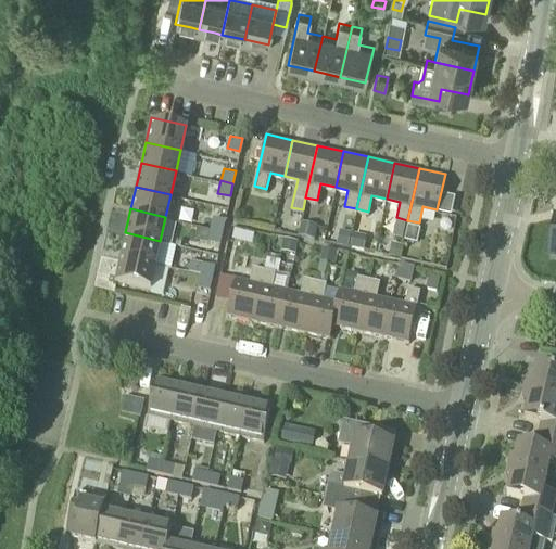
[(210,227),(223,229),(225,217),(213,215),(210,227)]
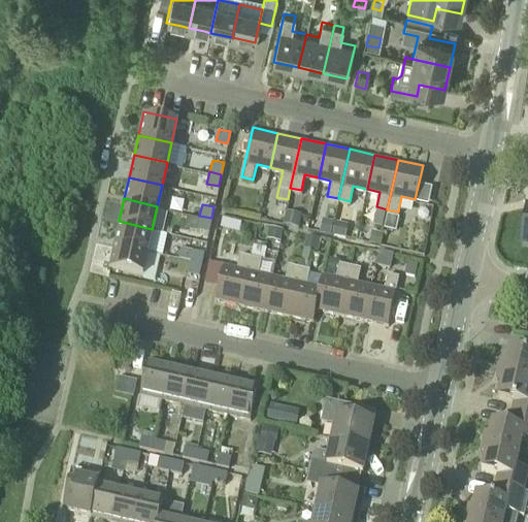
[(286,209),(283,221),(297,224),(300,213),(286,209)]
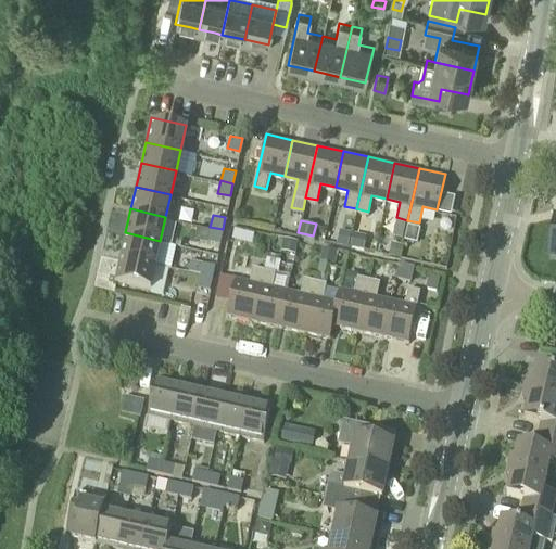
[(407,221),(405,237),(417,238),(419,224),(407,221)]
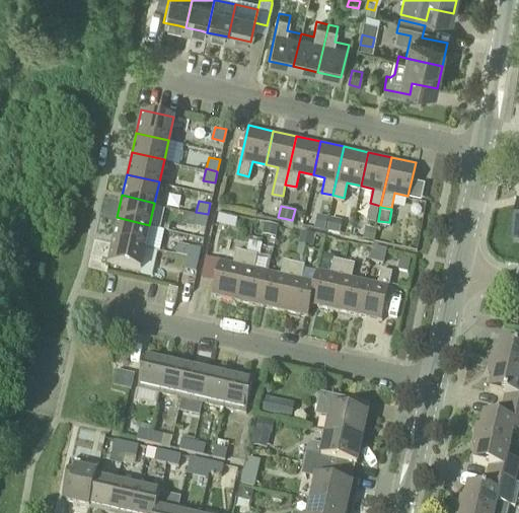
[(208,214),(196,212),(194,223),(205,226),(208,214)]
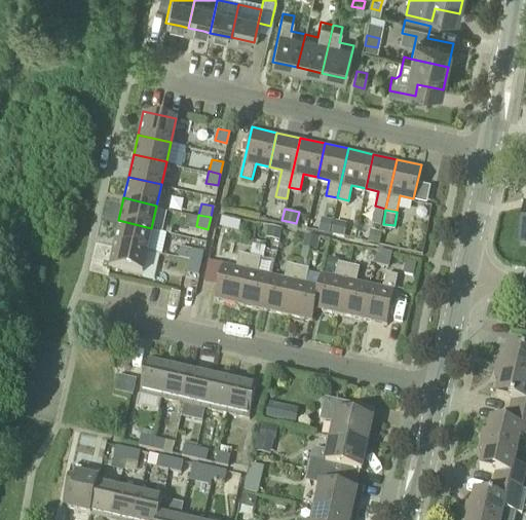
[(322,215),(318,228),(328,230),(331,217),(322,215)]
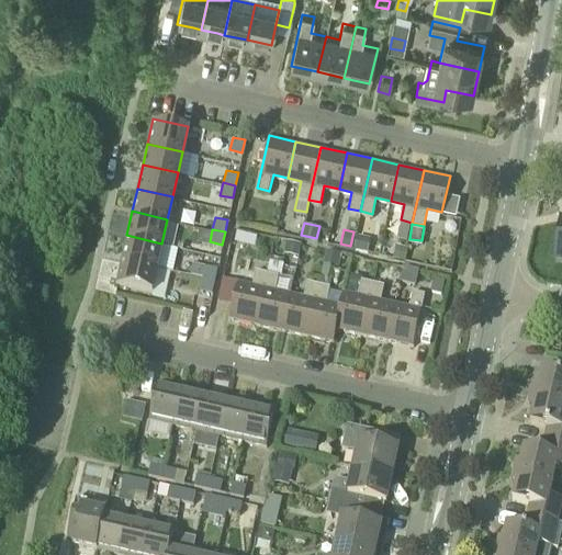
[(122,258),(157,265),(161,244),(126,235),(122,258)]
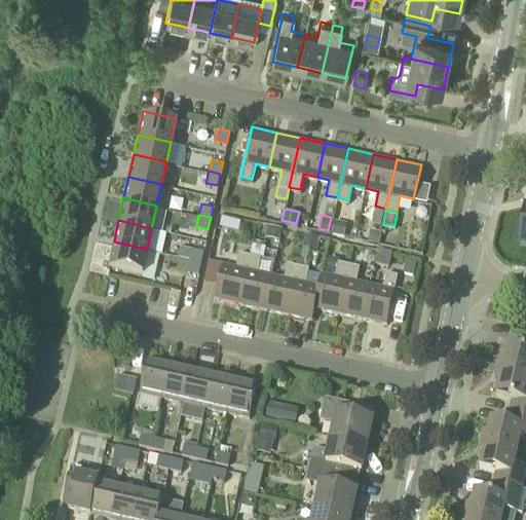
[(330,231),(342,233),(344,224),(333,221),(330,231)]
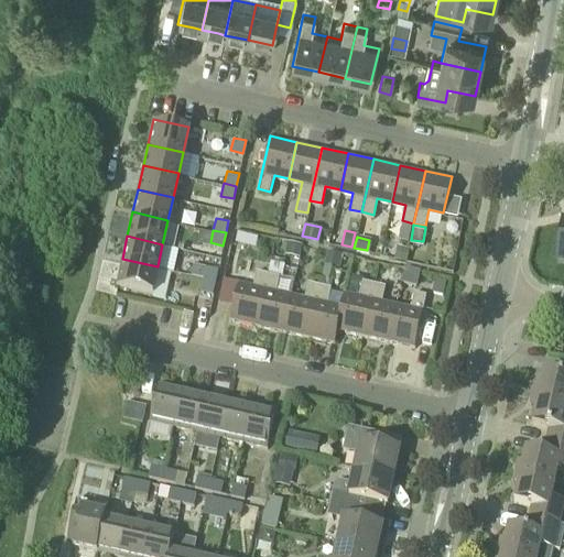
[(285,249),(297,252),(300,240),(288,238),(285,249)]
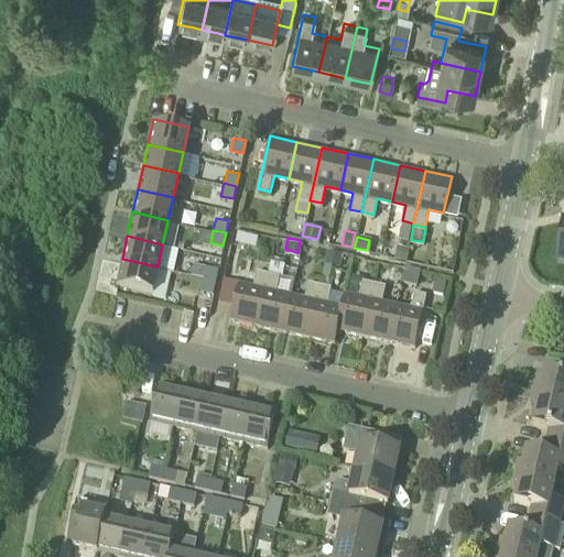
[(394,254),(407,257),(409,247),(397,244),(394,254)]
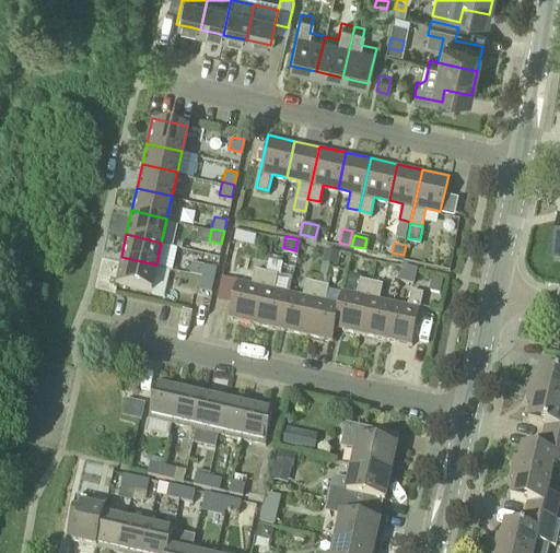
[(325,245),(322,258),(337,261),(340,249),(325,245)]
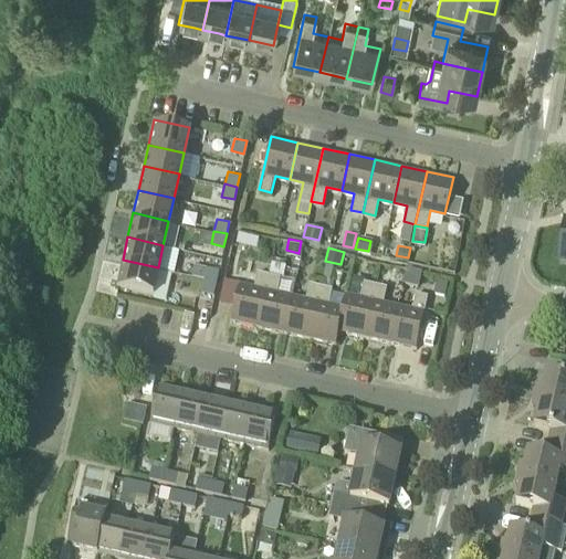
[(158,267),(123,260),(117,284),(153,292),(158,267)]
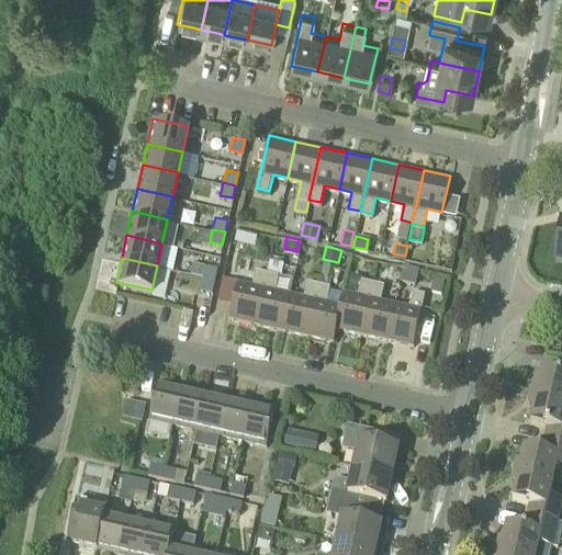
[(269,258),(266,270),(280,272),(282,260),(269,258)]
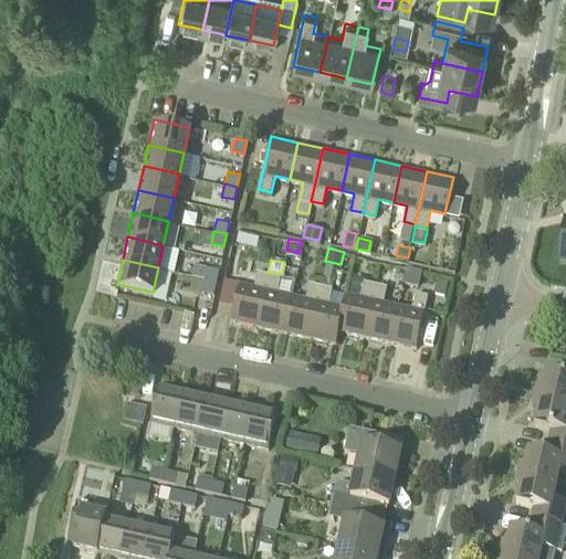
[(155,289),(173,294),(178,266),(160,263),(155,289)]
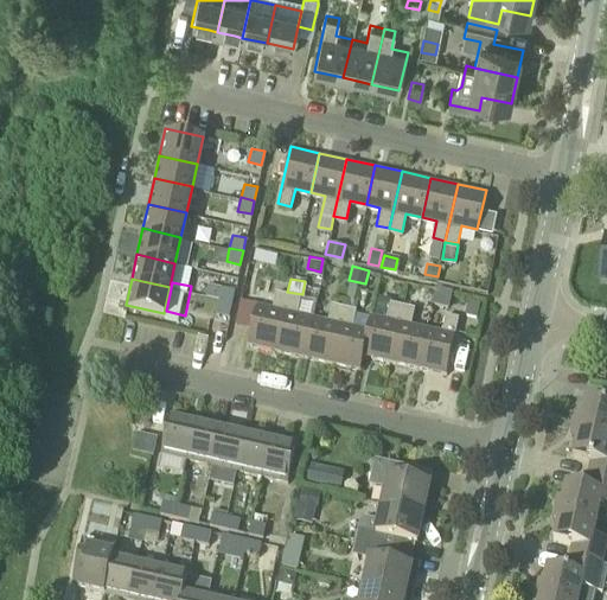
[(231,301),(235,286),(222,283),(218,298),(231,301)]
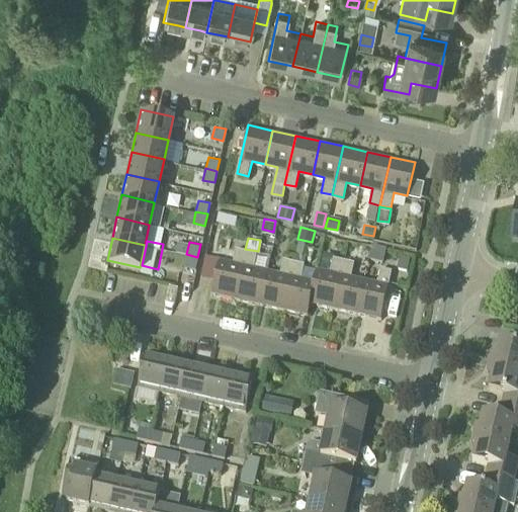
[(369,251),(380,253),(382,246),(371,244),(369,251)]
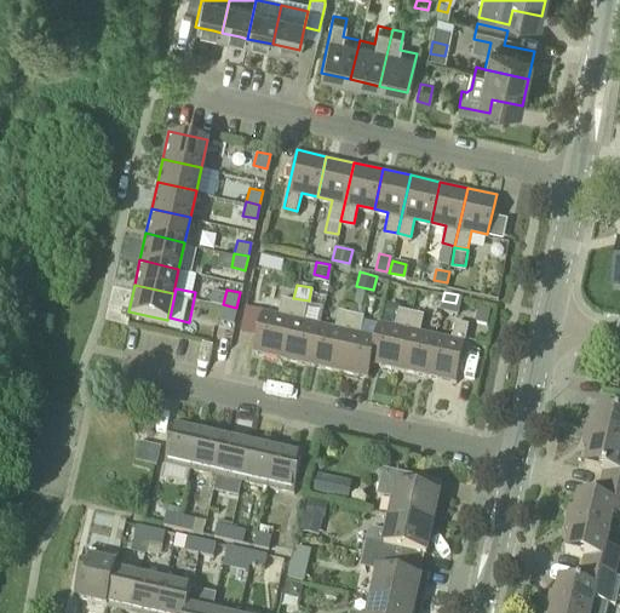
[(254,341),(252,348),(281,354),(293,298),(281,294),(277,313),(260,309),(258,321),(254,341)]
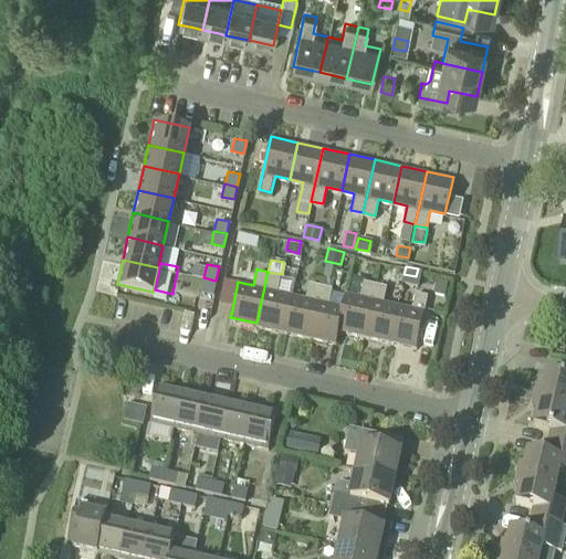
[(268,272),(257,323),(283,329),(291,293),(278,291),(282,274),(268,272)]
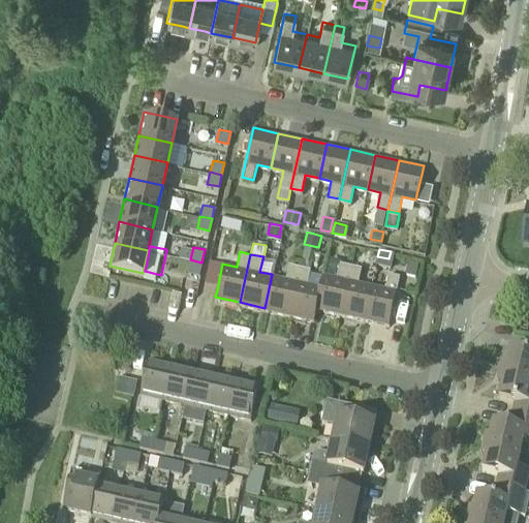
[(187,272),(199,274),(201,263),(190,259),(187,272)]
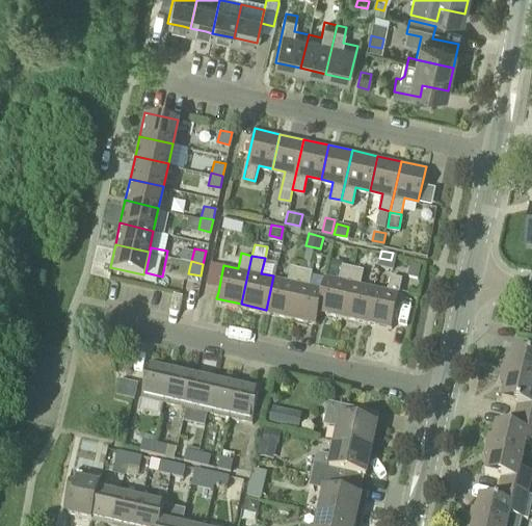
[(409,261),(407,272),(418,275),(420,263),(409,261)]
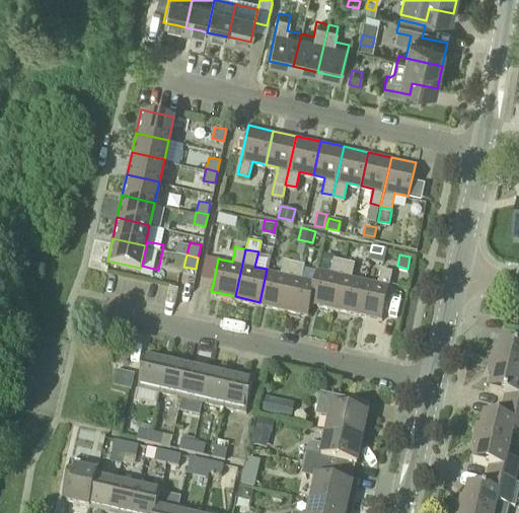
[(314,280),(309,301),(334,306),(344,259),(334,255),(330,271),(316,268),(314,280)]
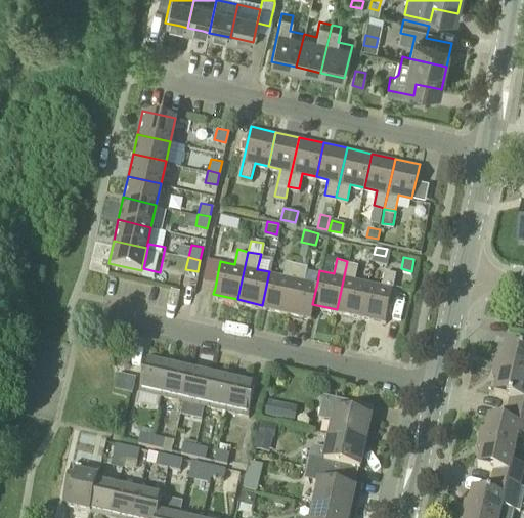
[(269,271),(262,305),(286,310),(296,262),(287,260),(284,274),(269,271)]
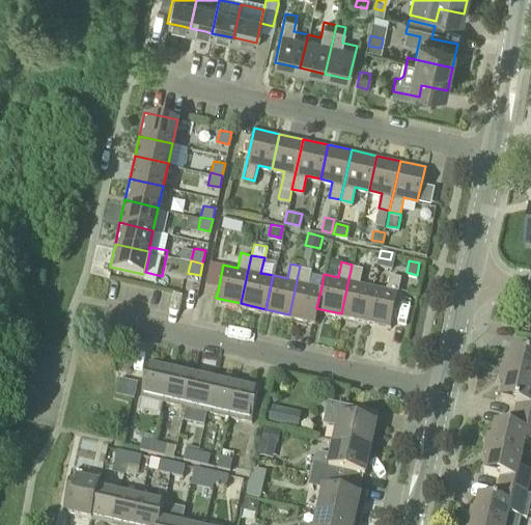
[(352,265),(341,313),(365,319),(373,284),(359,282),(363,267),(352,265)]
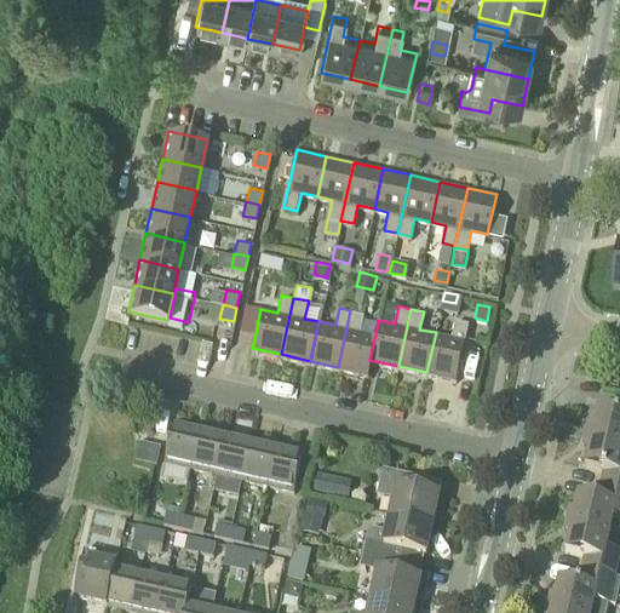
[(350,310),(338,367),(367,373),(369,360),(375,334),(360,331),(363,316),(365,314),(350,310)]
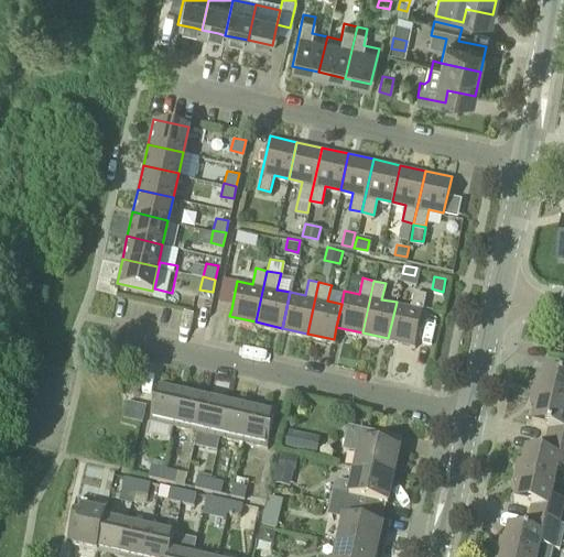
[(397,302),(388,338),(415,343),(420,326),(424,304),(426,292),(414,290),(411,305),(397,302)]
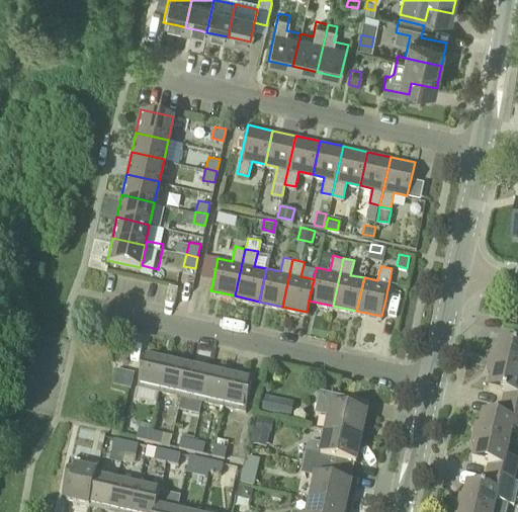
[(493,352),(491,361),(517,367),(517,330),(517,331),(510,329),(507,340),(500,339),(497,353),(493,352)]
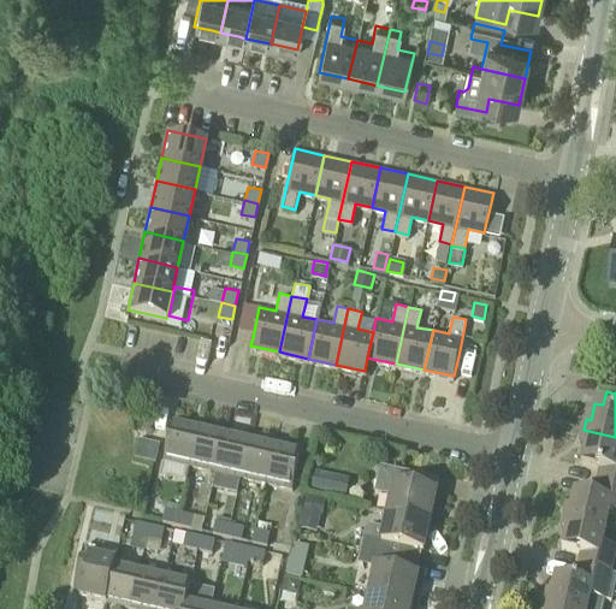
[(164,457),(189,463),(199,425),(172,419),(164,457)]
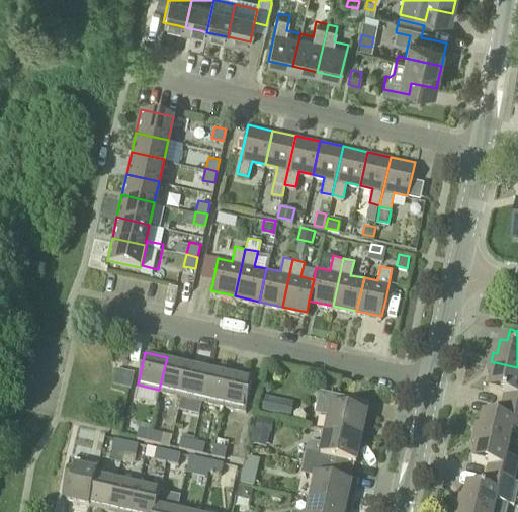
[(167,357),(159,390),(180,395),(187,362),(167,357)]
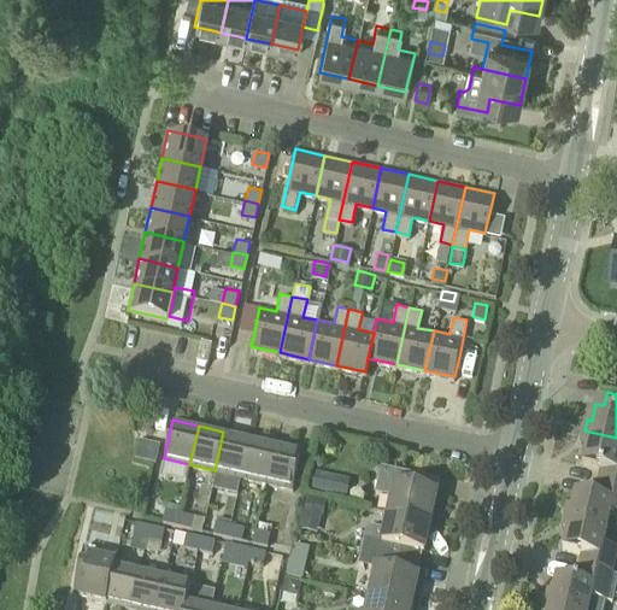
[(616,438),(585,430),(582,443),(586,444),(582,462),(600,465),(597,479),(616,484),(616,438)]
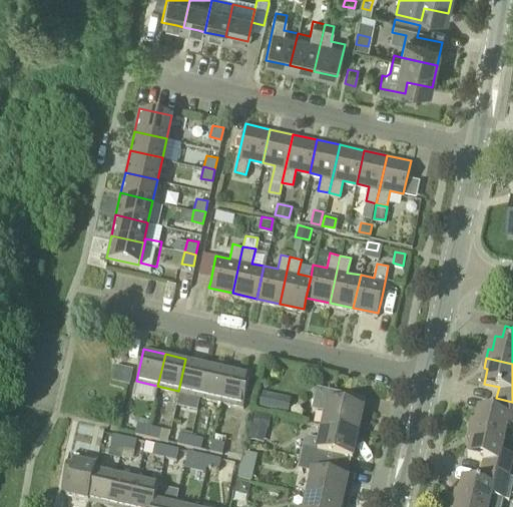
[(178,391),(198,395),(206,363),(185,359),(178,391)]
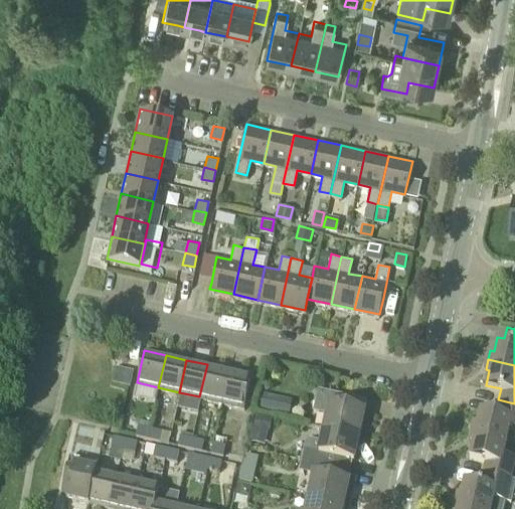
[(207,364),(199,396),(222,401),(229,369),(207,364)]
